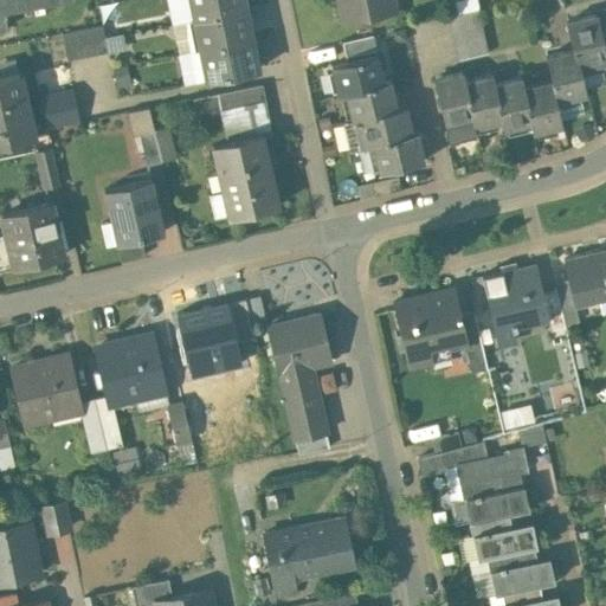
[(0,0),(0,28),(7,27),(5,14),(71,0),(0,0)]
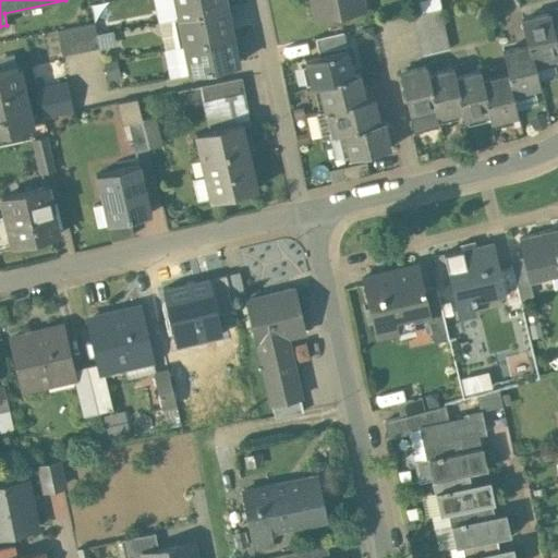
[(223,0),(176,0),(180,16),(225,8),(223,0)]
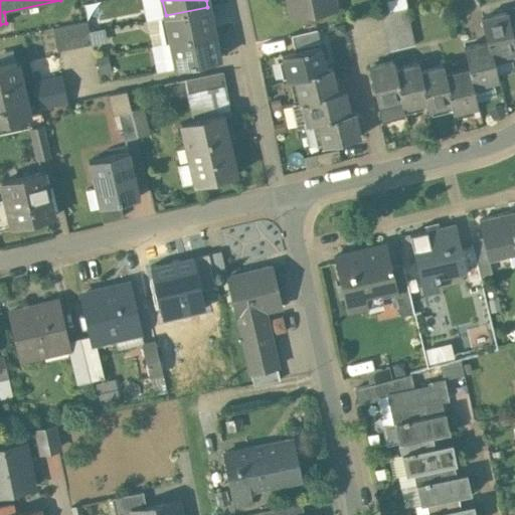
[(332,0),(287,0),(290,17),(334,8),(332,0)]
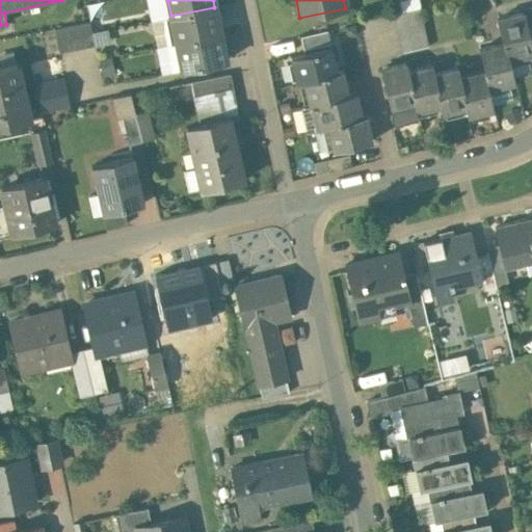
[(418,0),(395,0),(398,11),(420,6),(418,0)]
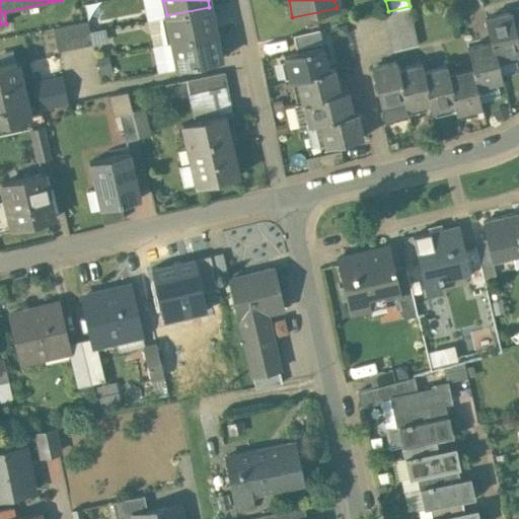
[(209,7),(167,15),(172,42),(215,32),(209,7)]
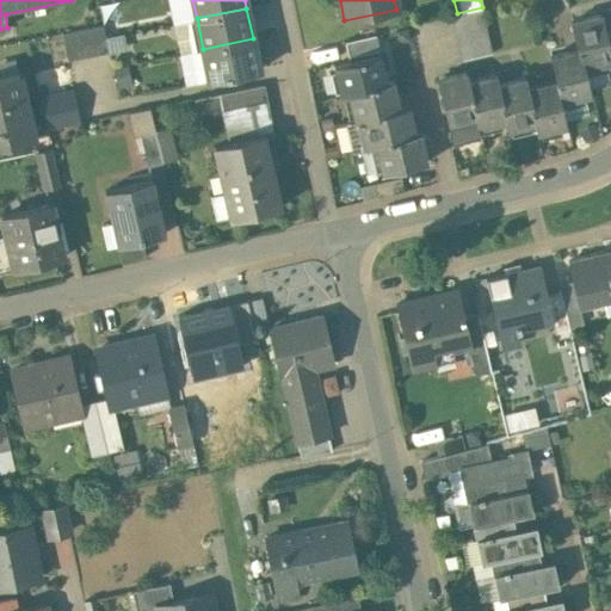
[(526,79),(499,85),(497,74),(469,81),(467,72),(437,78),(448,124),(473,118),(475,128),(477,128),(503,122),(505,131),(532,124),(535,134),(566,127),(560,103),(591,96),(586,74),(584,67),(610,61),(610,57),(605,34),(602,14),(572,22),(578,50),(551,57),(556,81),(529,87),(526,79)]
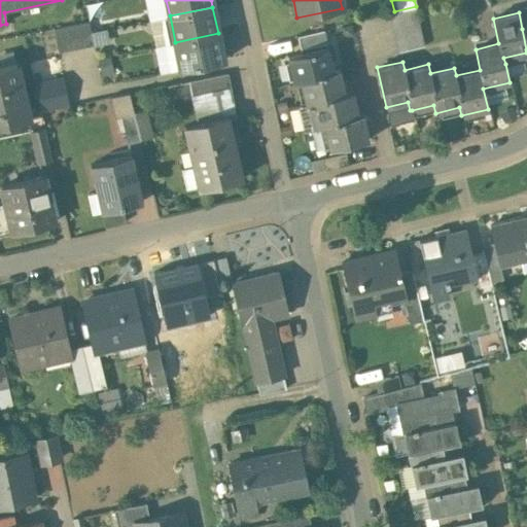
[(89,22),(77,24),(81,47),(94,44),(89,22)]
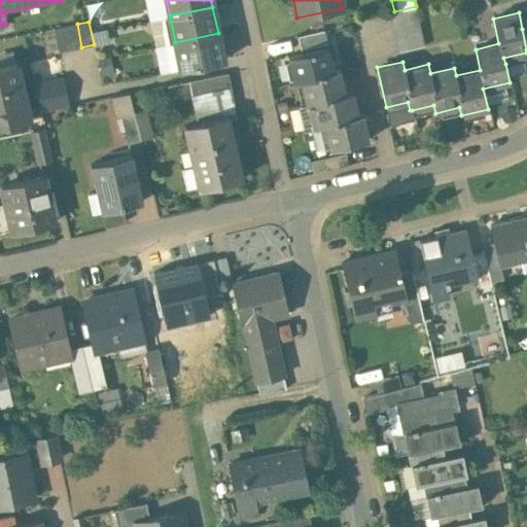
[(77,24),(65,26),(70,49),(81,47),(77,24)]
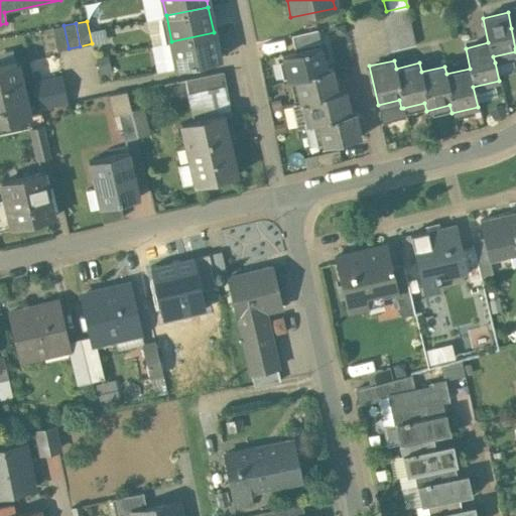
[(63,25),(52,28),(56,50),(69,48),(63,25)]
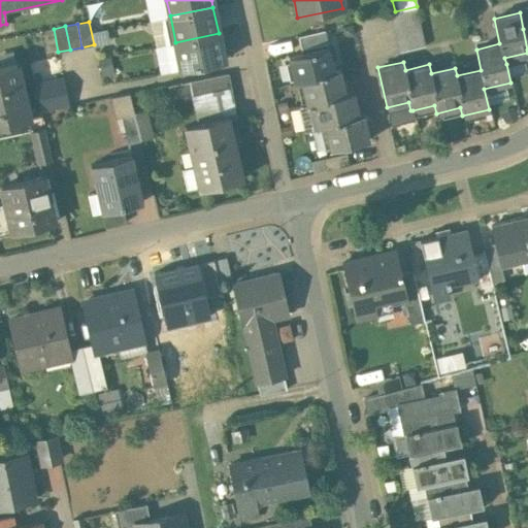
[(527,27),(523,29),(527,50),(527,53),(504,58),(506,64),(524,60),(525,66),(527,65),(527,27)]
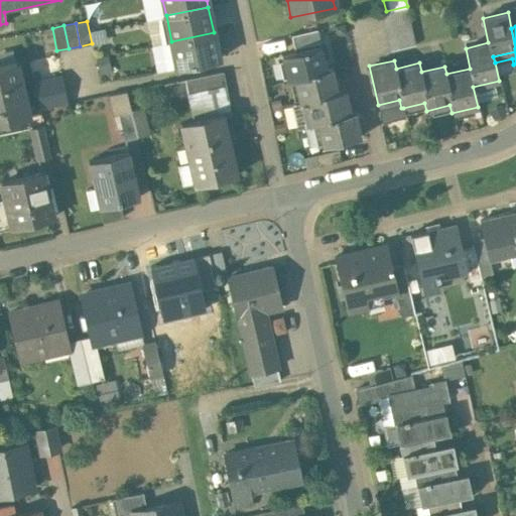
[(95,43),(110,40),(108,27),(92,29),(95,43)]
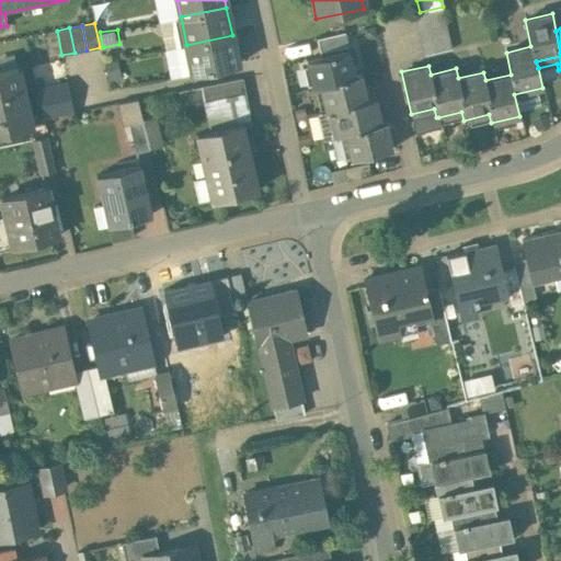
[(344,31),(316,37),(319,52),(347,45),(344,31)]
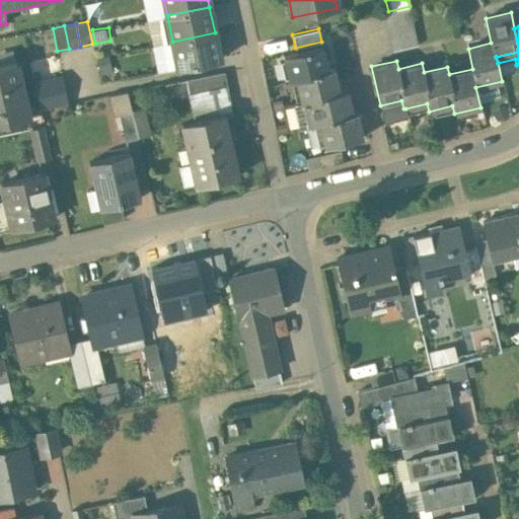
[(215,32),(172,42),(177,68),(220,59),(215,32)]
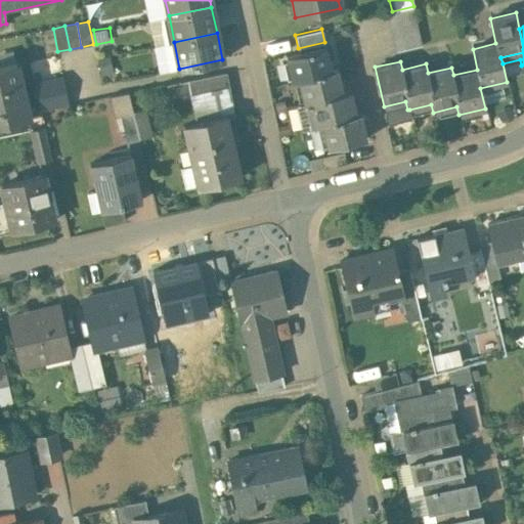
[(337,68),(331,69),(325,46),(286,55),(287,56),(288,56),(293,78),(292,78),(292,81),(300,79),(305,100),(298,102),(303,128),(321,124),(326,147),(365,138),(360,113),(354,114),(348,90),(343,92),(337,68)]
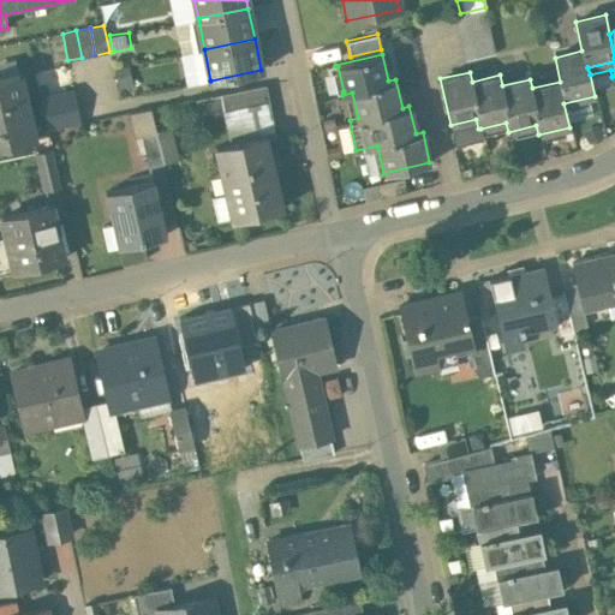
[(18,72),(0,76),(0,143),(34,136),(18,72)]
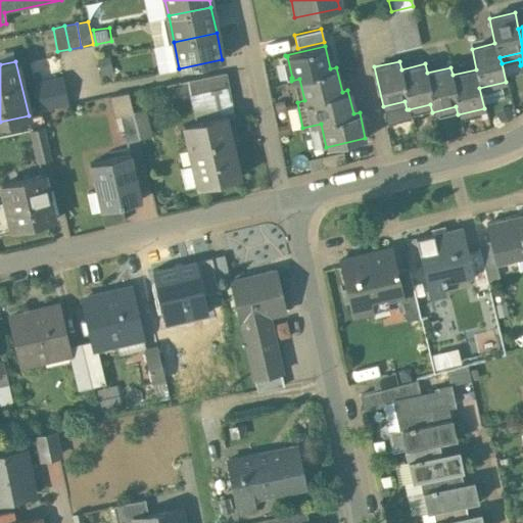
[(226,72),(188,80),(190,94),(228,86),(226,72)]
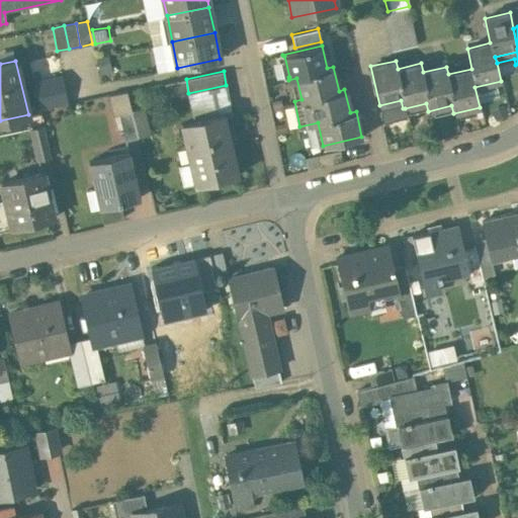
[(62,76),(33,81),(39,109),(68,103),(62,76)]
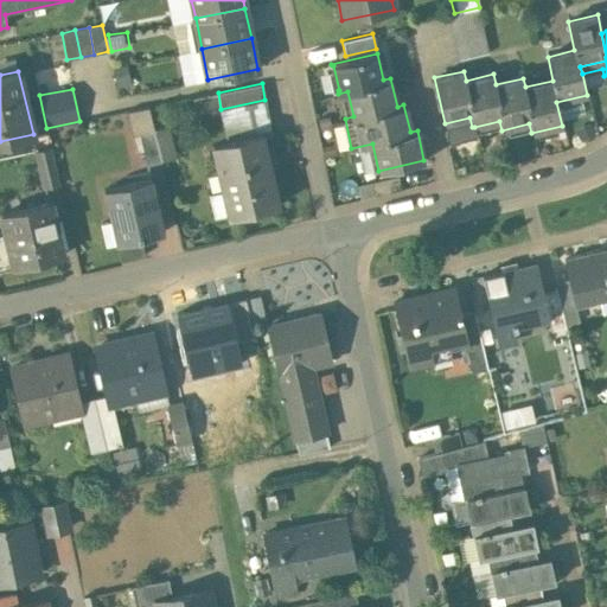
[(218,93),(193,97),(197,117),(222,113),(221,109),(218,93)]
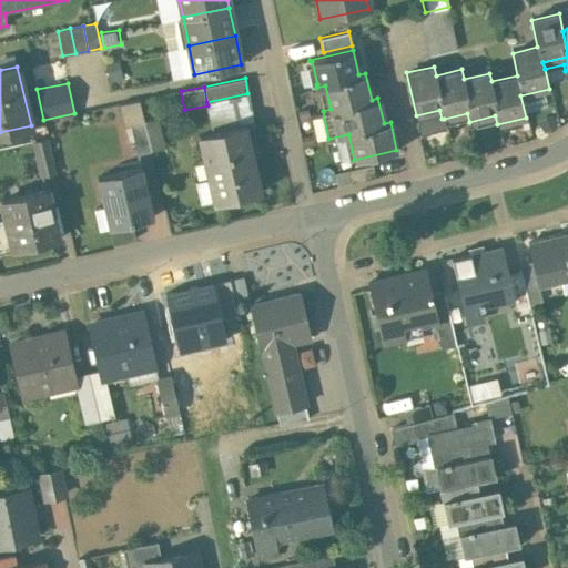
[(247,93),(206,102),(208,105),(213,132),(244,125),(244,127),(254,124),(247,93)]
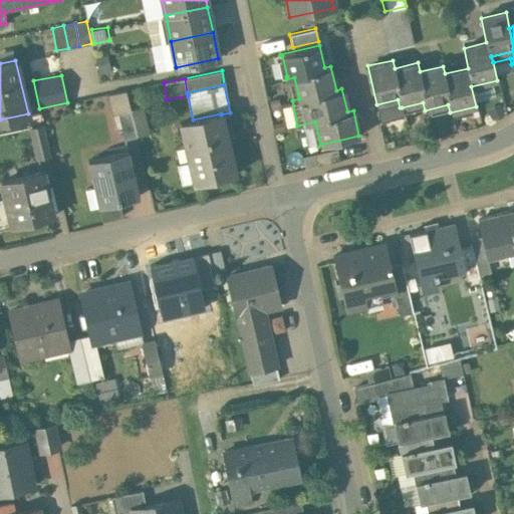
[(125,90),(105,94),(110,114),(115,112),(130,108),(125,90)]
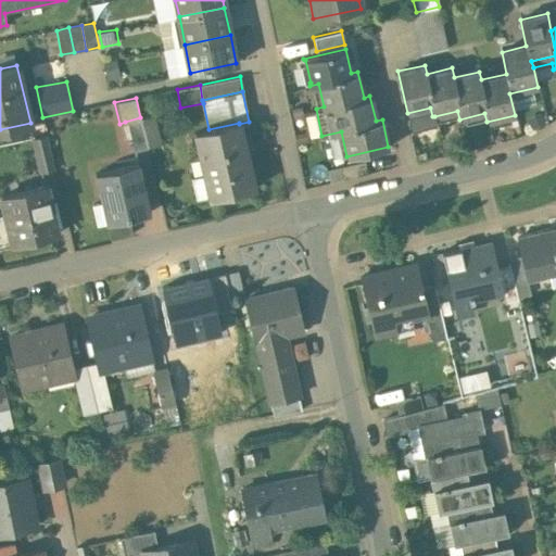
[(430,108),(407,113),(411,126),(436,119),(434,116),(432,116),(430,108)]
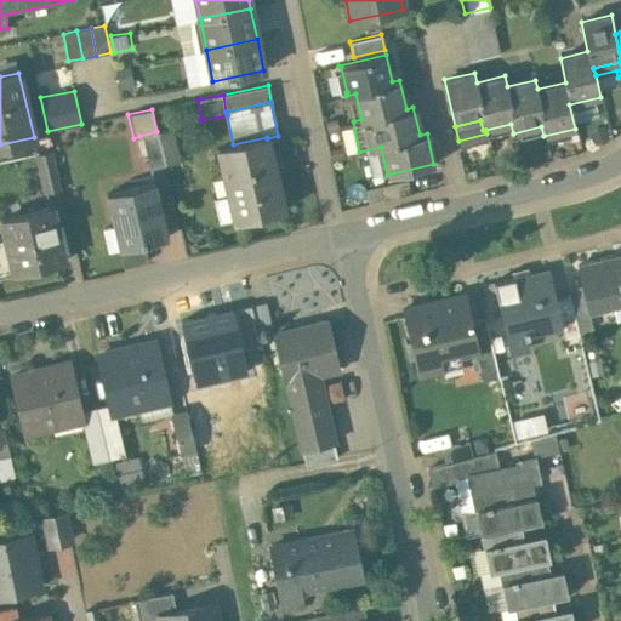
[(170,129),(157,131),(164,161),(177,159),(170,129)]
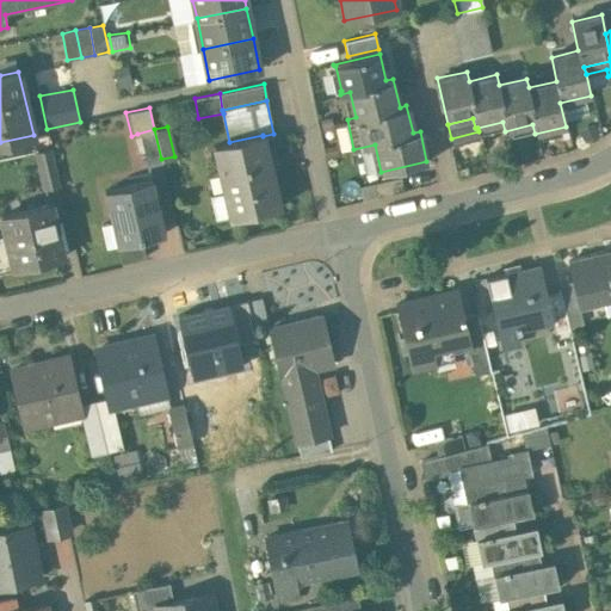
[(154,129),(137,134),(144,165),(162,160),(161,159),(154,129)]
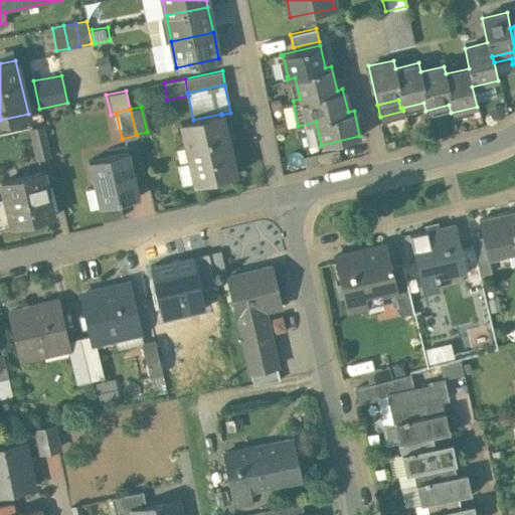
[(193,120),(181,123),(190,161),(195,160),(200,180),(195,181),(195,183),(235,174),(221,115),(221,114),(193,120)]
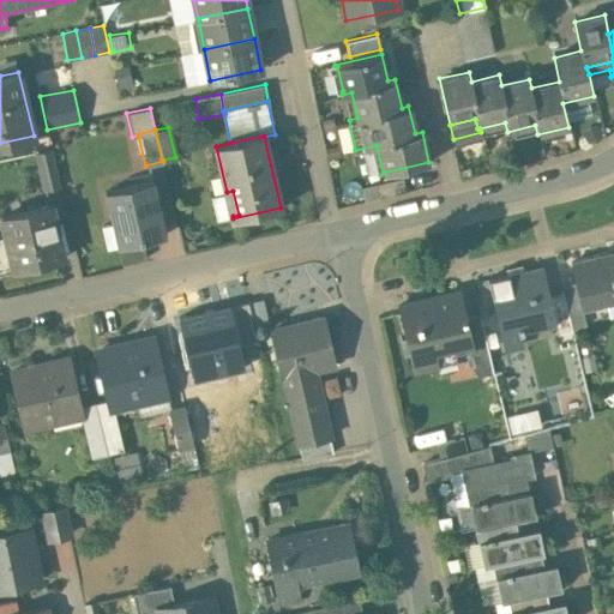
[(50,149),(36,154),(44,190),(60,186),(50,149)]
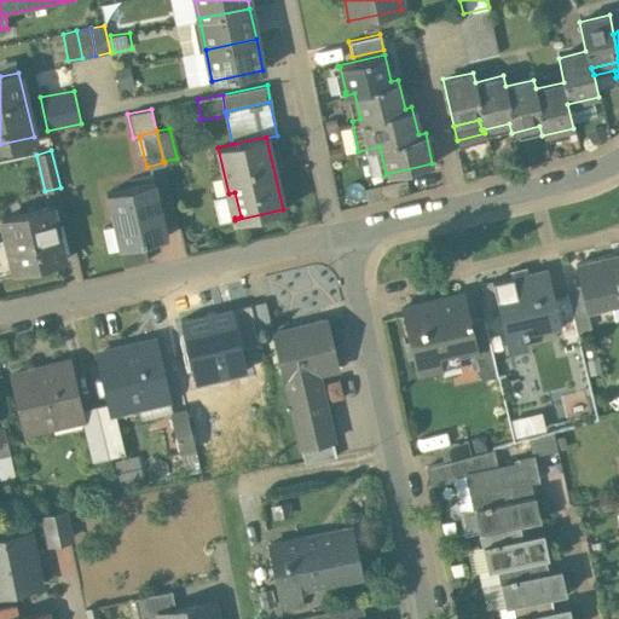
[(406,179),(380,185),(383,198),(410,192),(406,179)]
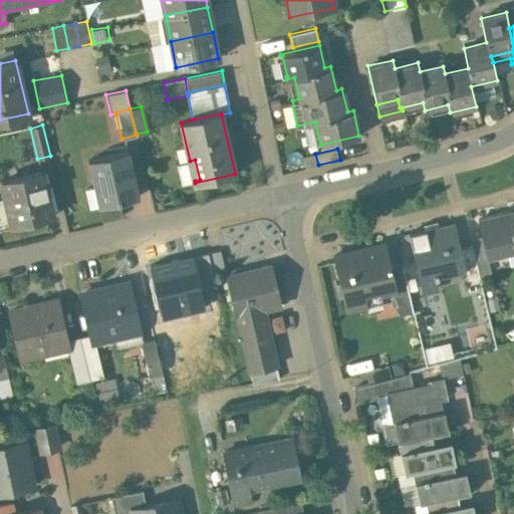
[(127,151),(87,160),(94,190),(98,189),(101,203),(97,204),(98,205),(118,201),(139,196),(127,151)]
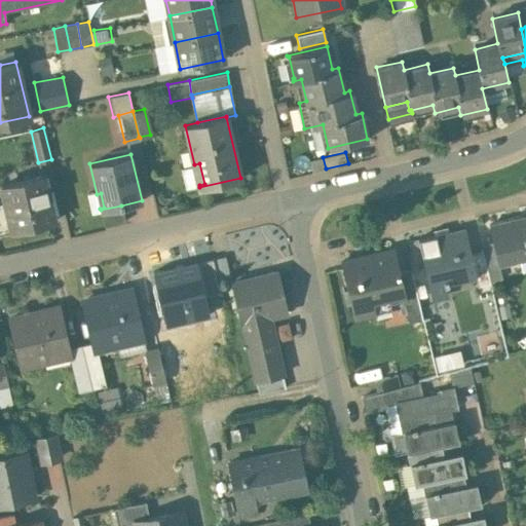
[(194,164),(181,168),(186,188),(199,185),(204,184),(199,163),(194,164)]
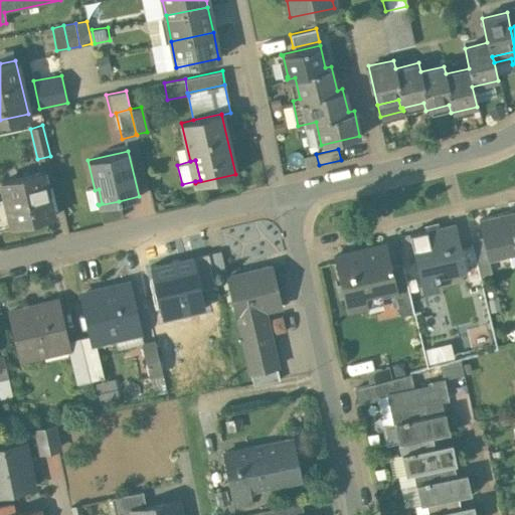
[(41,173),(1,182),(6,203),(0,204),(0,228),(51,216),(41,173)]
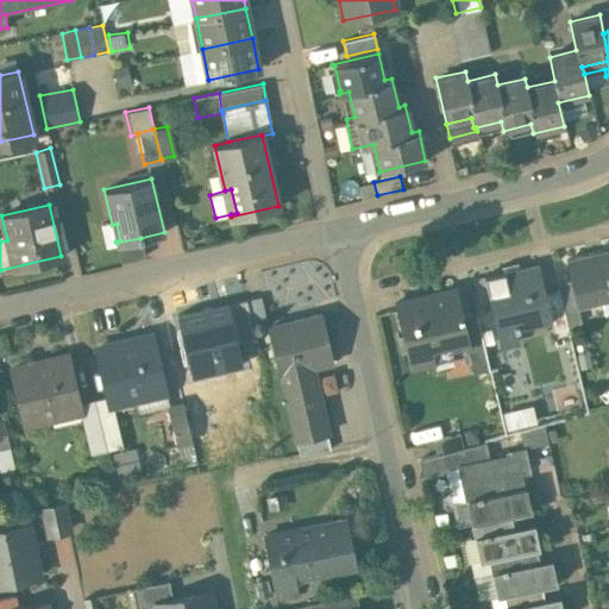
[(140,238),(117,243),(120,261),(144,255),(140,238)]
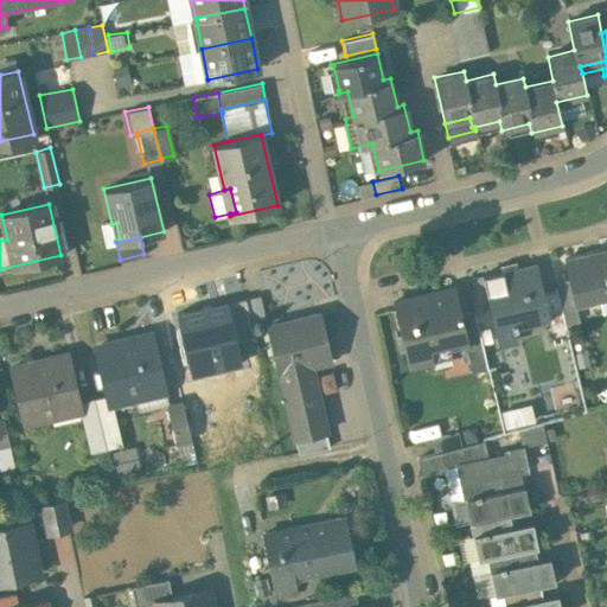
[(606,251),(586,256),(585,254),(564,259),(574,296),(606,287),(606,251)]
